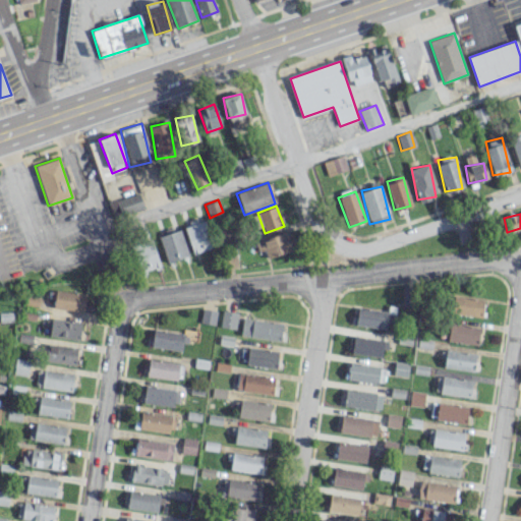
[(204,219),(183,225),(192,253),(213,247),(204,219)]
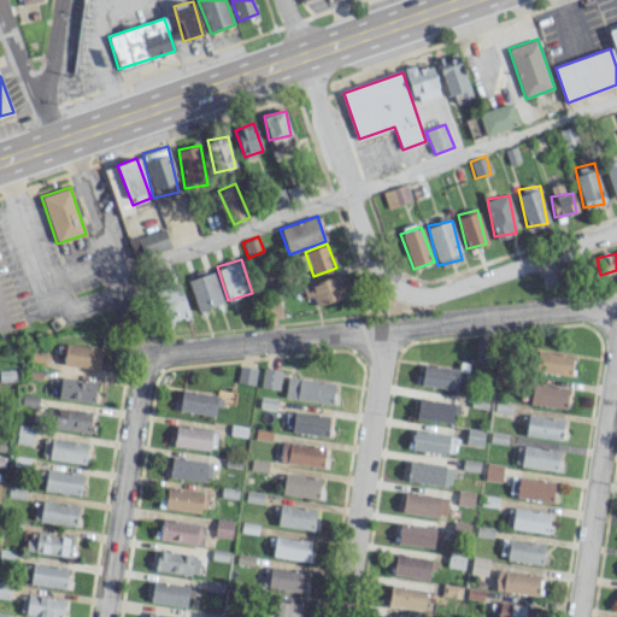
[(187,280),(197,311),(223,303),(212,271),(187,280)]
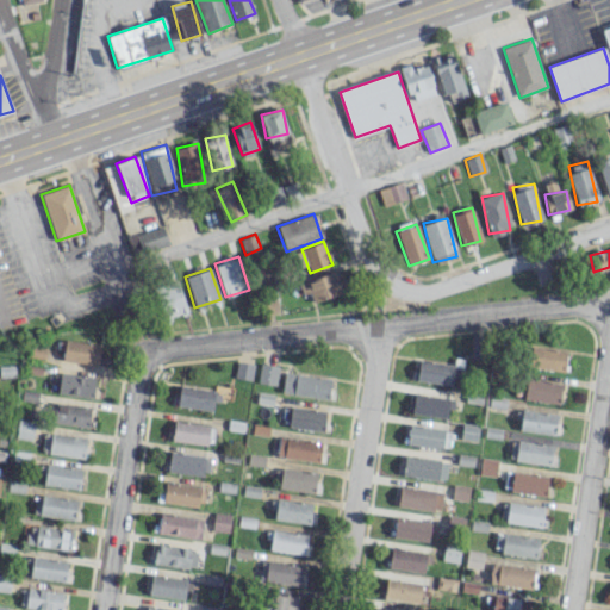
[(309,292),(311,300),(341,294),(335,273),(298,281),(302,294),(309,292)]
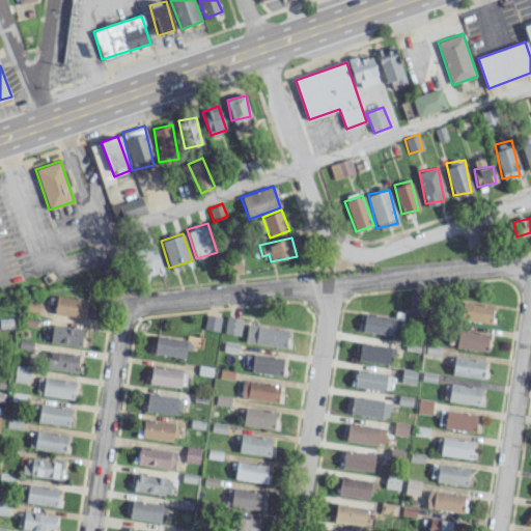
[(135,250),(141,277),(162,272),(156,245),(135,250)]
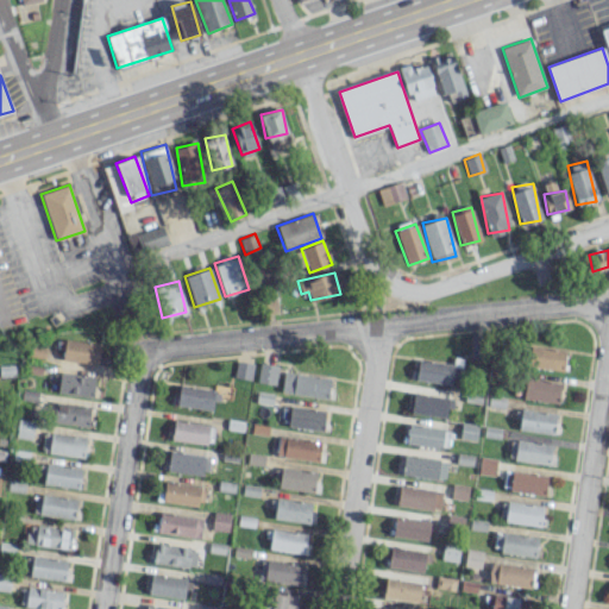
[(98,363),(99,341),(63,340),(62,360),(98,363)]
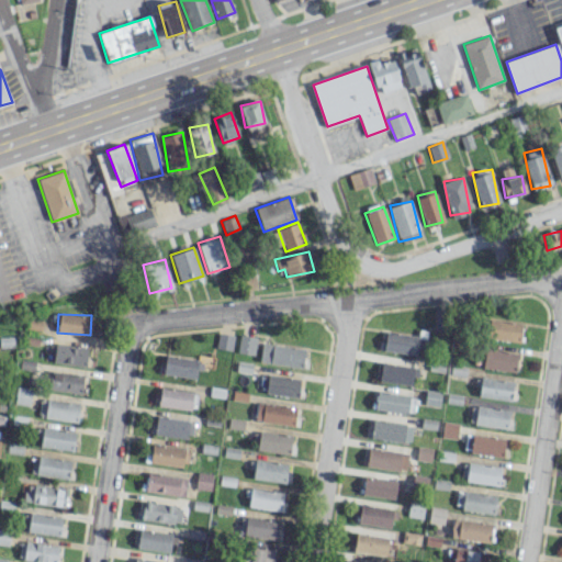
[(27,317),(25,330),(41,333),(43,319),(27,317)]
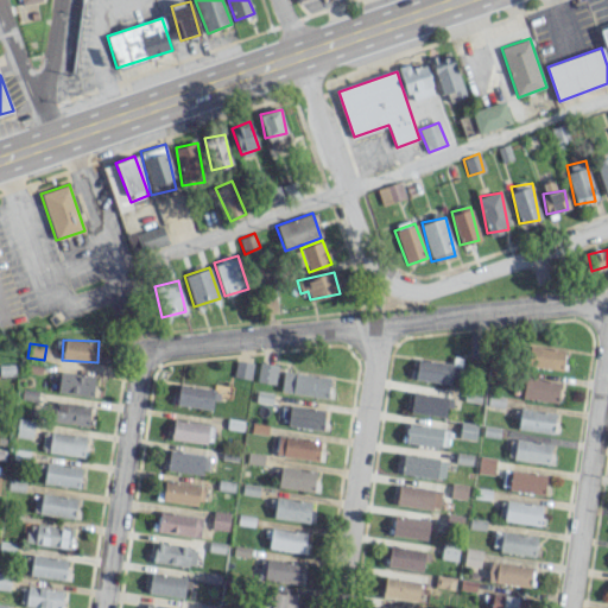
[(564,350),(526,344),(523,363),(562,371),(564,350)]
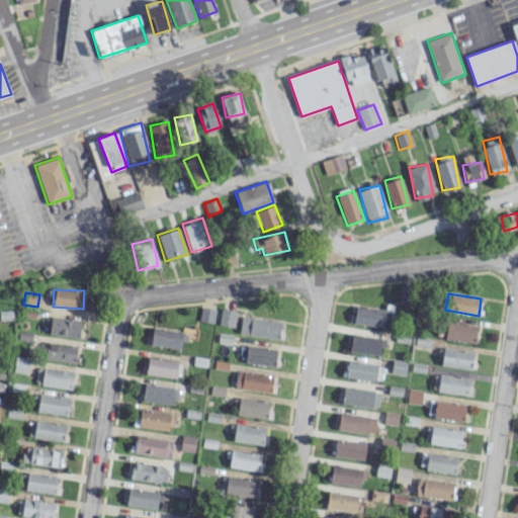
[(393,305),(386,304),(386,308),(355,307),(353,325),(392,327),(393,305)]
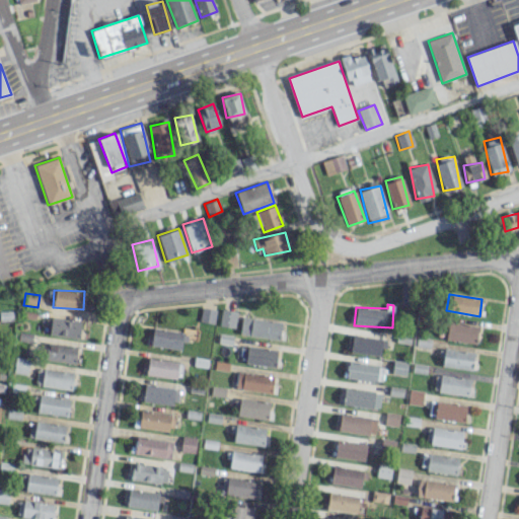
[(202,308),(200,320),(214,322),(216,310),(202,308)]
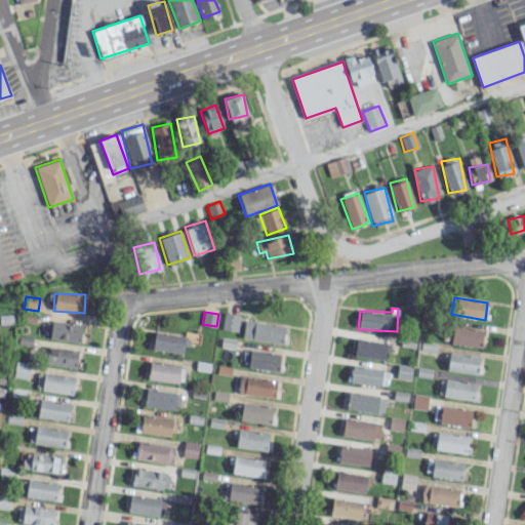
[(225,313),(223,328),(238,331),(240,316),(225,313)]
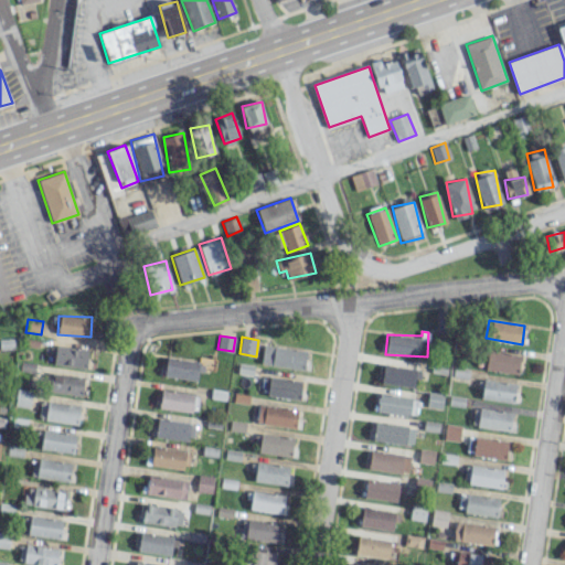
[(0,339),(0,349),(14,349),(13,339),(0,339)]
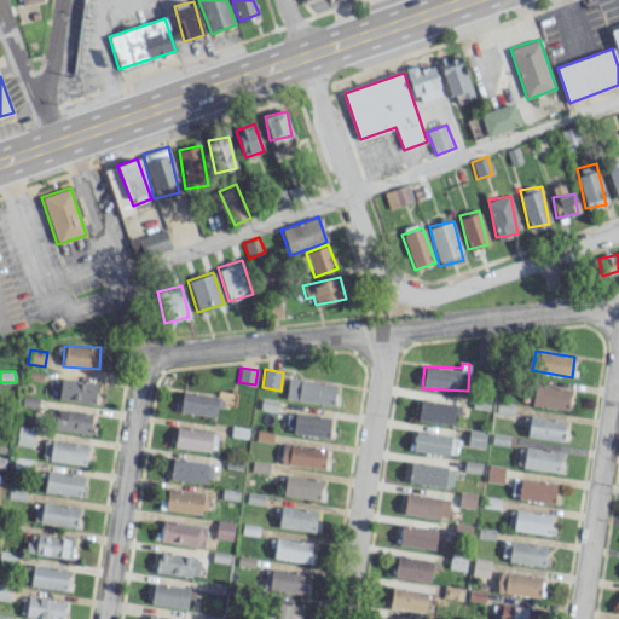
[(333,404),(335,383),(287,379),(285,399),(333,404)]
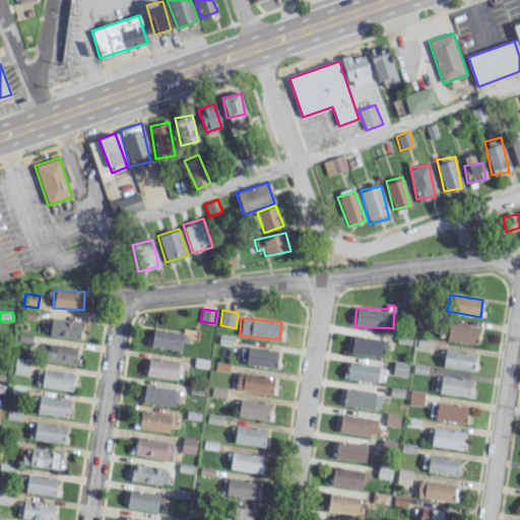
[(49,336),(79,337),(80,320),(50,319),(49,336)]
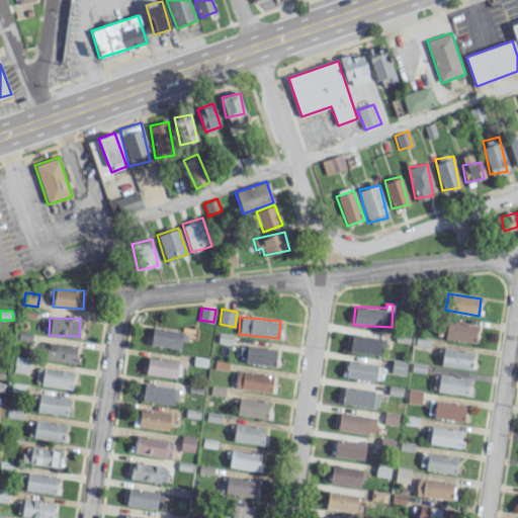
[(478,326),(447,321),(444,338),(475,343),(478,326)]
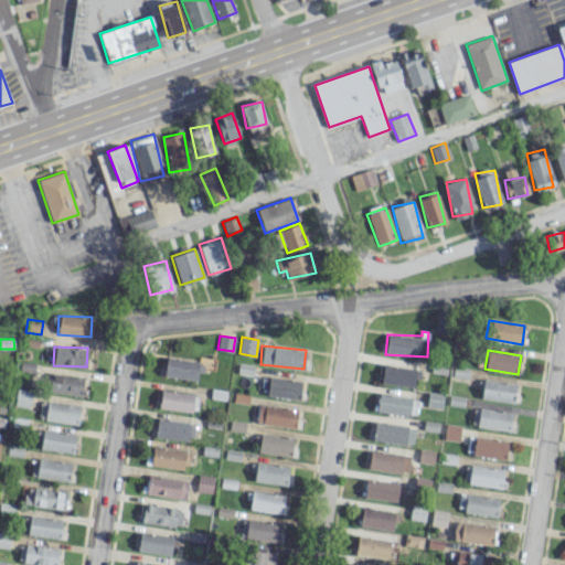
[(196,380),(196,372),(203,373),(203,361),(164,359),(163,377),(196,380)]
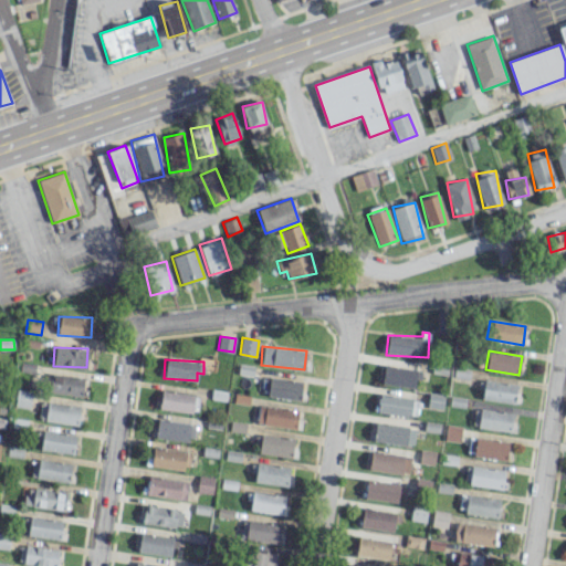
[(419,370),(385,364),(381,383),(417,388),(419,370)]
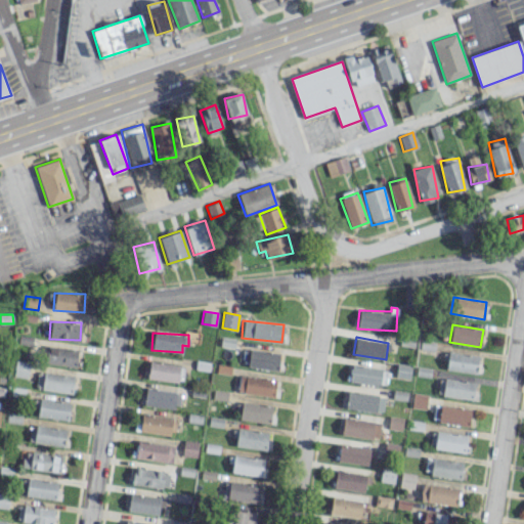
[(235,340),(222,338),(220,345),(234,347),(235,340)]
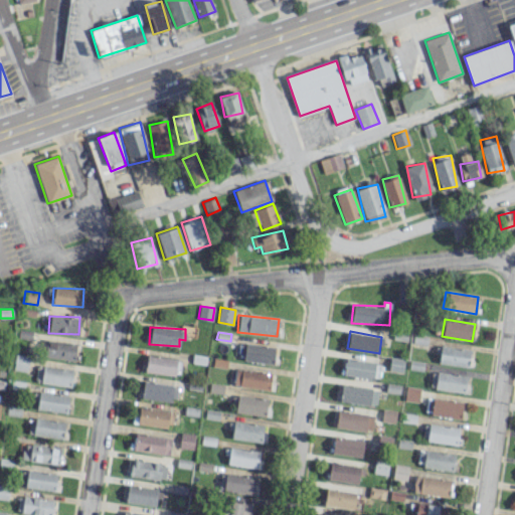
[(76,343),(46,340),(44,357),(74,360),(76,343)]
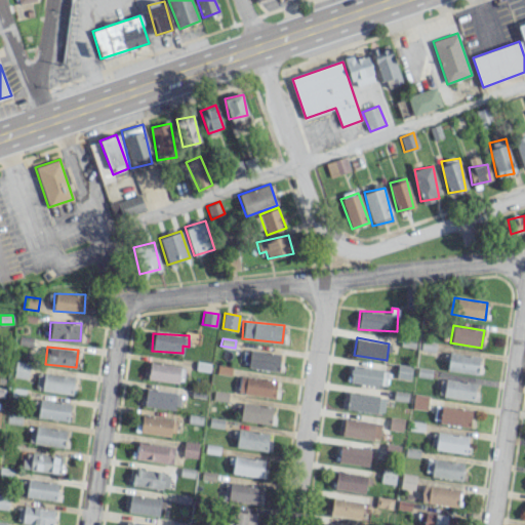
[(278,371),(280,354),(250,350),(247,367),(278,371)]
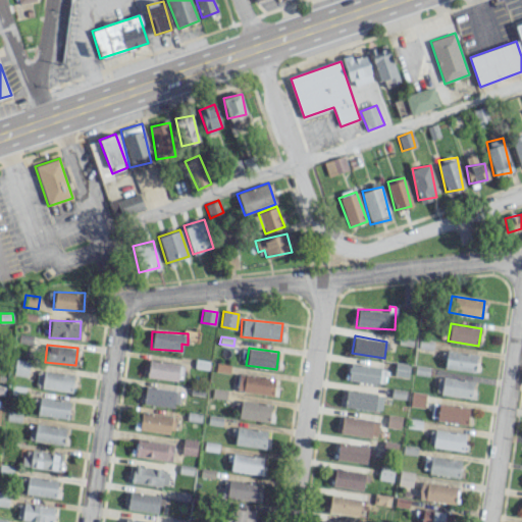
[(473,372),(476,354),(447,350),(444,368),(473,372)]
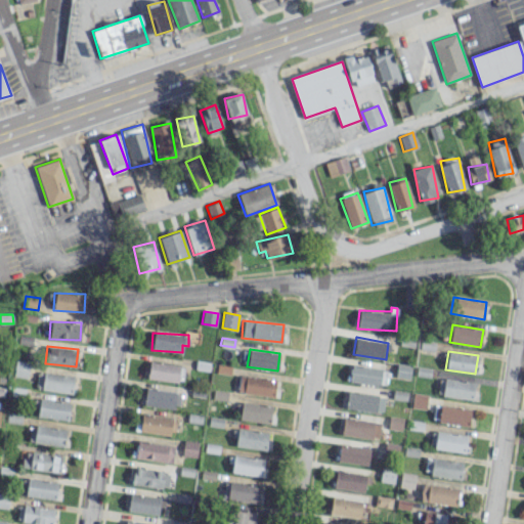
[(29,362),(15,360),(13,376),(28,378),(29,362)]
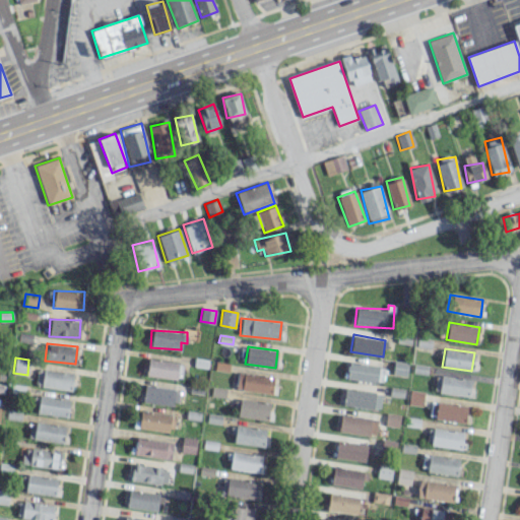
[(195,358),(194,366),(208,368),(209,360),(195,358)]
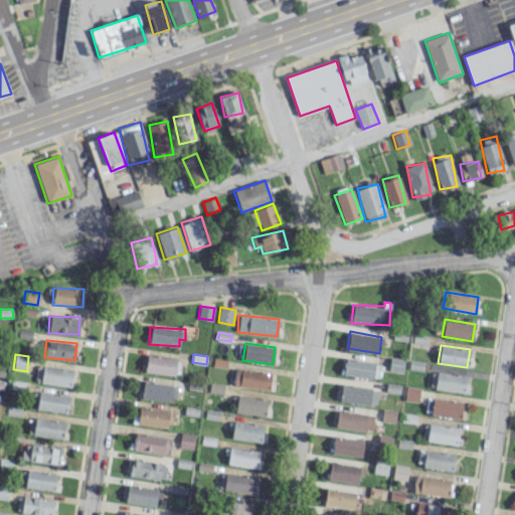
[(147,355),(144,371),(174,376),(177,361),(147,355)]
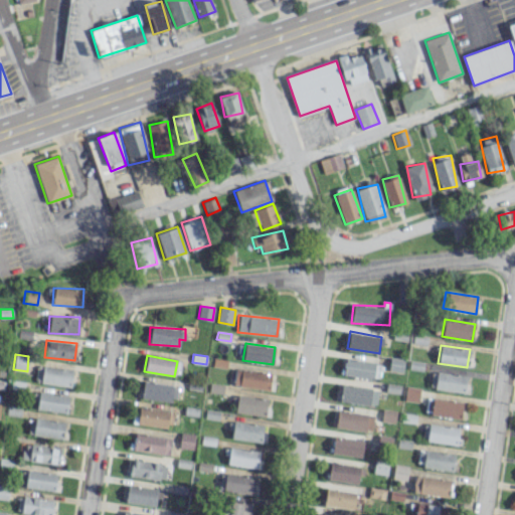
[(214,357),(213,365),(226,367),(228,360),(214,357)]
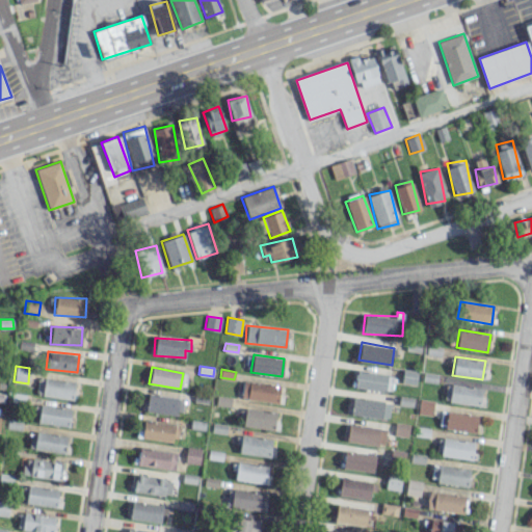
[(393,375),(356,369),(354,387),(391,392),(393,375)]
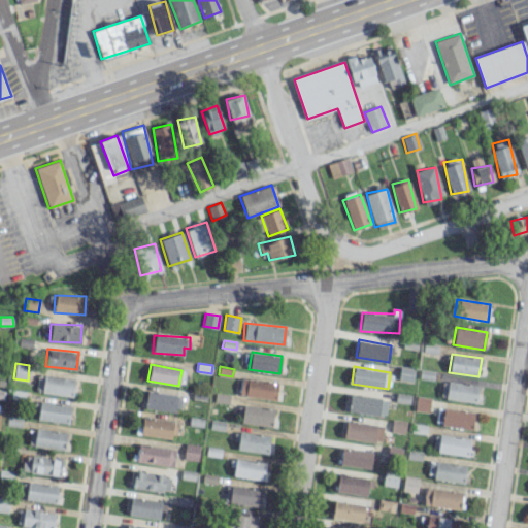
[(398,381),(411,382),(414,368),(399,367),(398,381)]
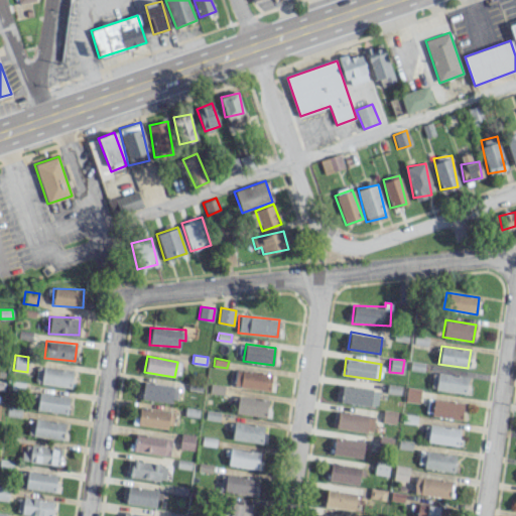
[(72,386),(72,369),(35,367),(35,384),(72,386)]
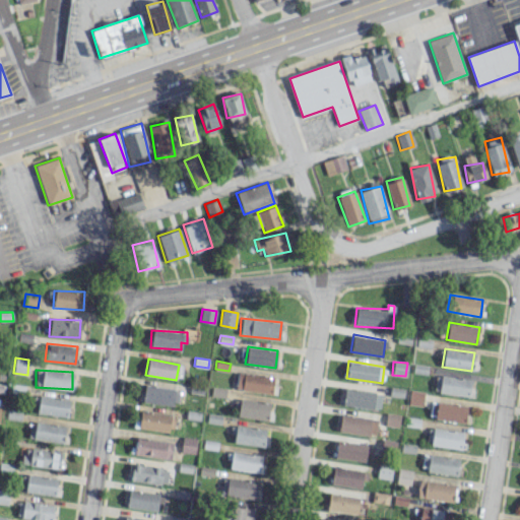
[(273,376),(237,373),(236,390),(271,393),(273,376)]
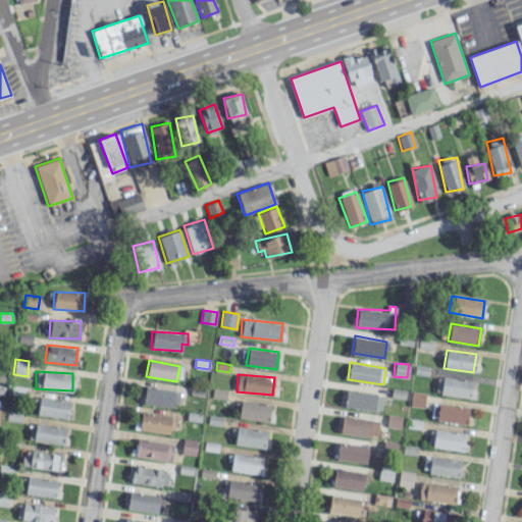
[(469,399),(472,381),(437,375),(434,393),(469,399)]
